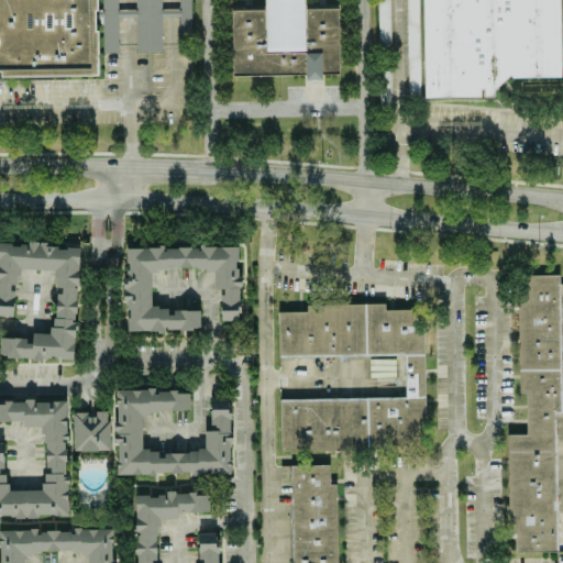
[(0,0),(0,77),(98,75),(97,30),(95,30),(94,10),(96,10),(96,0),(0,0)]
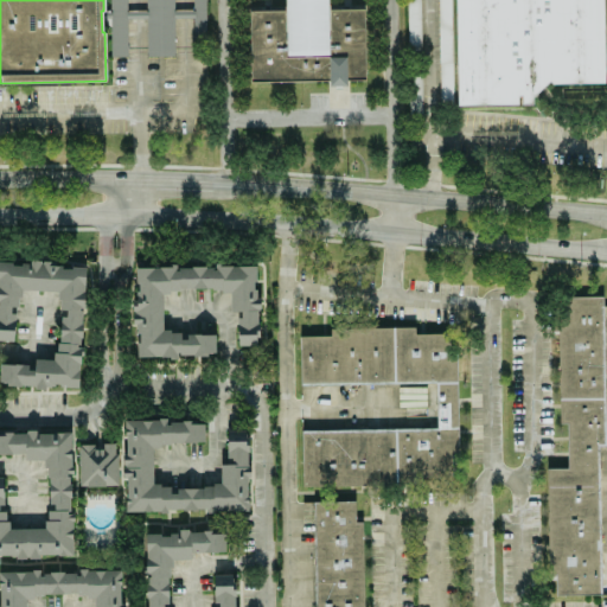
[(145,0),(145,55),(173,55),(173,0),(145,0)]
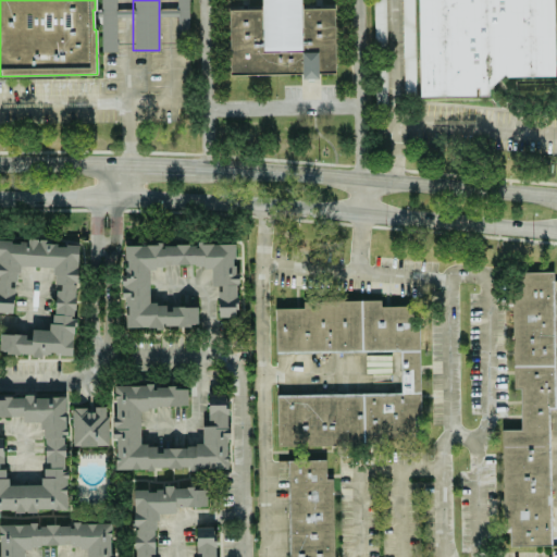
[(333,9),(300,9),(300,0),(261,0),(261,10),(229,10),(230,75),(301,74),(301,79),(318,78),(318,74),(334,73),(333,9)]
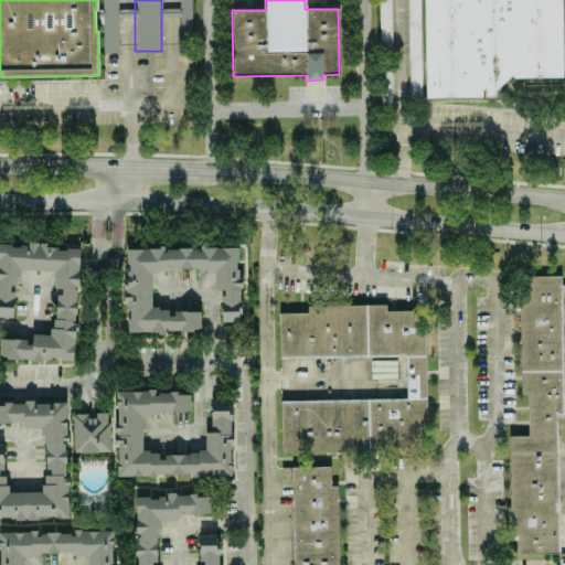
[(377,0),(380,48),(391,48),(390,0),(377,0)]
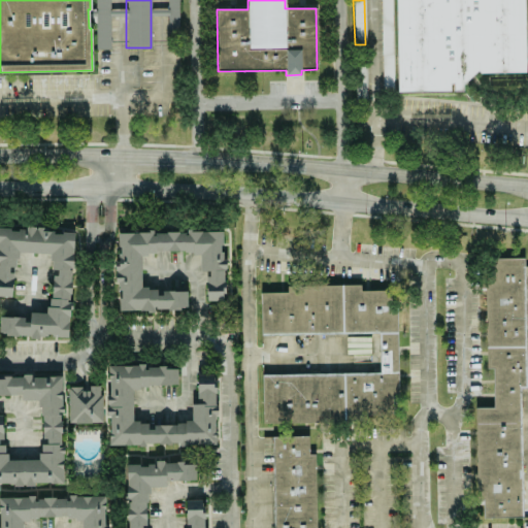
[(391,0),(381,0),(383,90),(393,90),(391,0)]
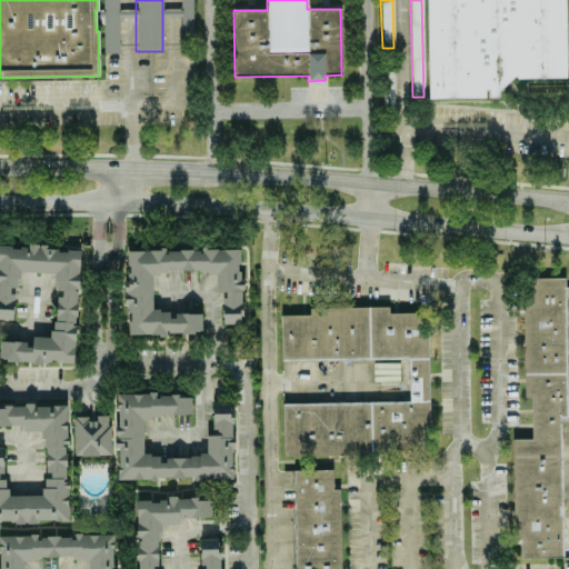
[(426,0),(428,99),(499,98),(498,80),(566,80),(565,0),(426,0)]
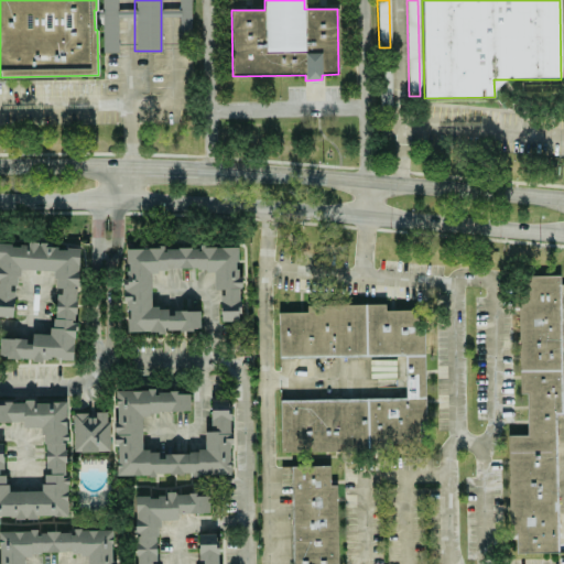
[(0,357),(73,361),(78,248),(58,247),(58,243),(0,240),(0,316),(14,317),(17,270),(55,271),(52,334),(32,334),(31,340),(0,338),(0,357)]
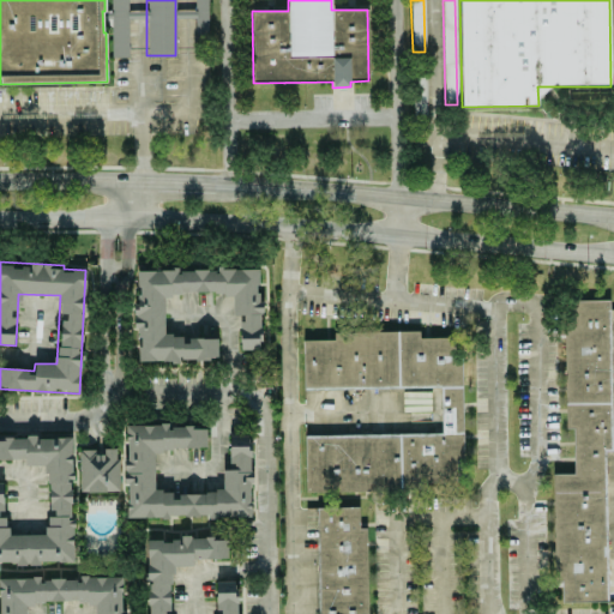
[(137,361),(217,360),(217,337),(164,337),(163,294),(232,294),(233,315),(239,315),(240,350),(260,349),(259,269),(136,270),(137,361)]
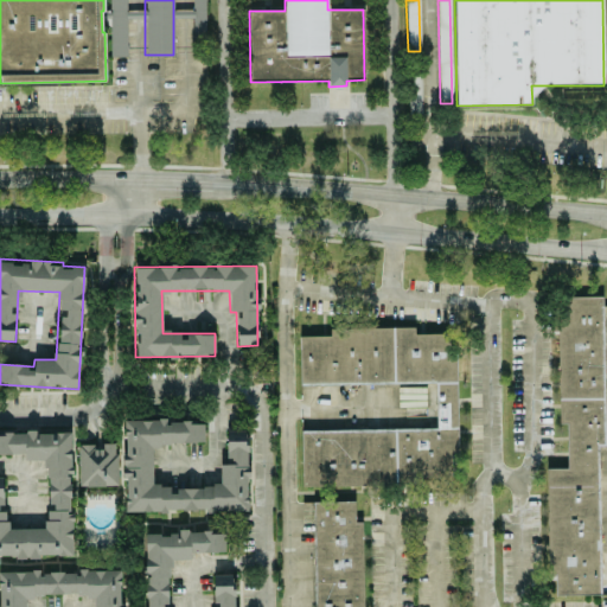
[(602,296),(557,296),(558,425),(567,423),(567,468),(548,468),(549,595),(600,595),(598,446),(605,446),(602,296)]
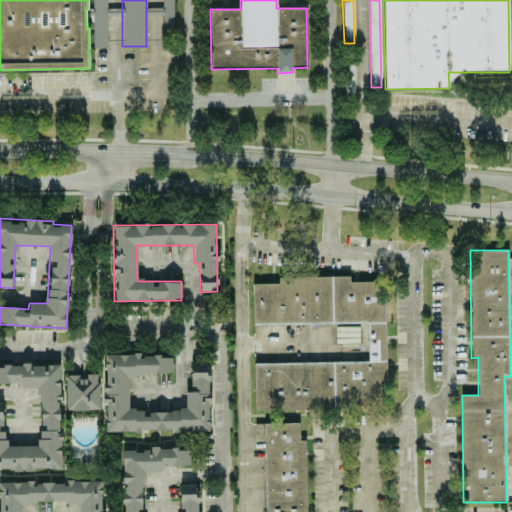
[(255,409),(380,406),(380,384),(386,384),(383,281),(349,282),(349,276),(278,278),(278,283),(252,284),(254,325),(367,322),(368,361),(254,364),(255,409)]
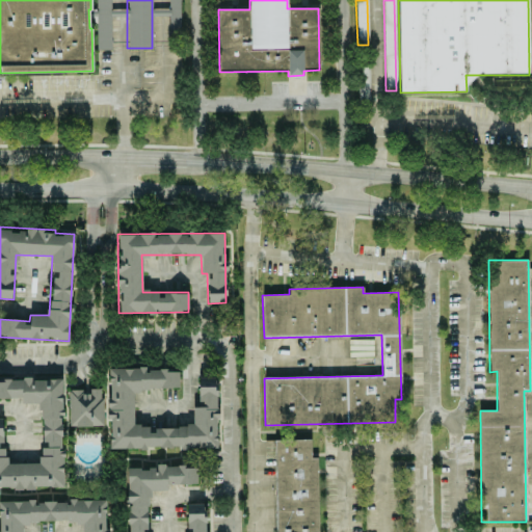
[(109,448),(180,447),(180,449),(217,449),(216,376),(197,377),(198,406),(192,406),(193,426),(134,427),(133,390),(168,390),(168,368),(108,369),(109,448)]
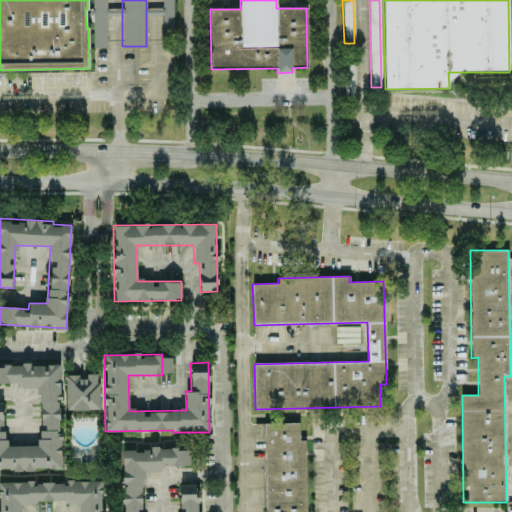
[(172,355),(163,355),(163,373),(172,373),(172,355)]
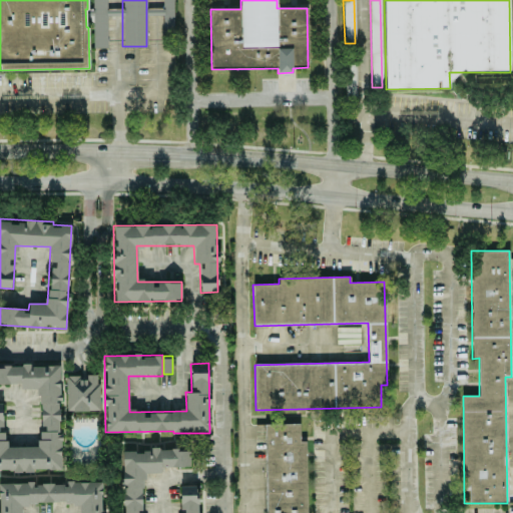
[(0,471),(61,470),(59,366),(0,366),(0,384),(20,384),(20,390),(39,389),(40,446),(4,447),(4,403),(0,403),(0,471)]
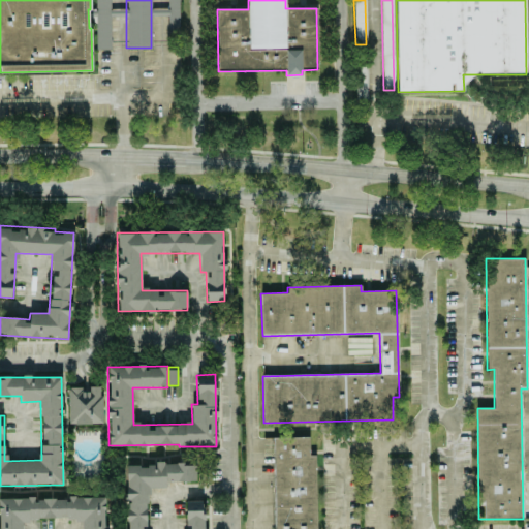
[(68,386),(68,423),(103,424),(103,387),(68,386)]
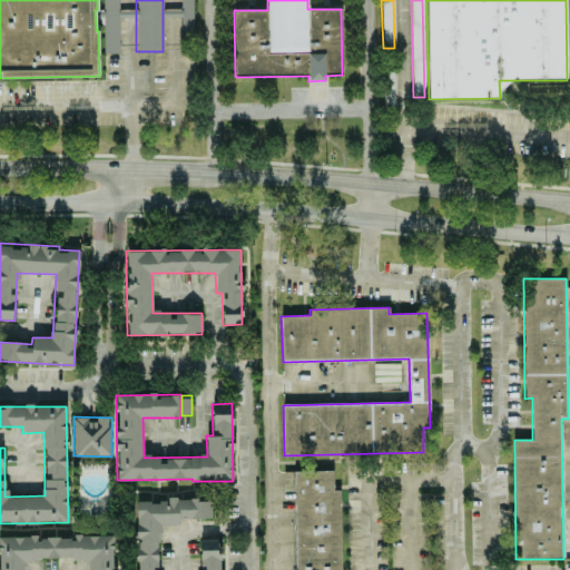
[(296,569),(341,569),(340,490),(333,490),(333,471),(295,471),(296,569)]
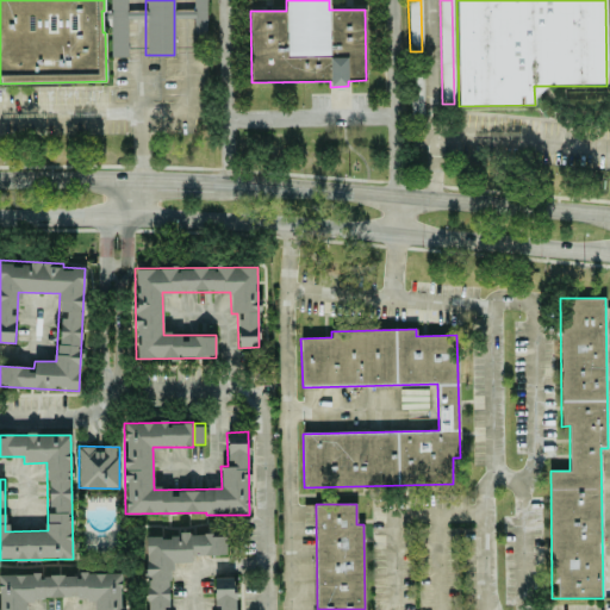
[(145,609),(170,609),(169,562),(193,562),(193,555),(226,555),(225,534),(144,535),(145,609)]
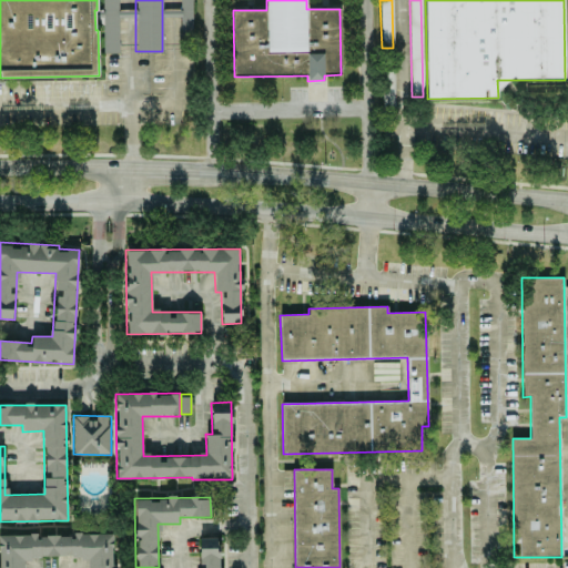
[(200,547),(216,548),(216,539),(200,538),(200,547)]
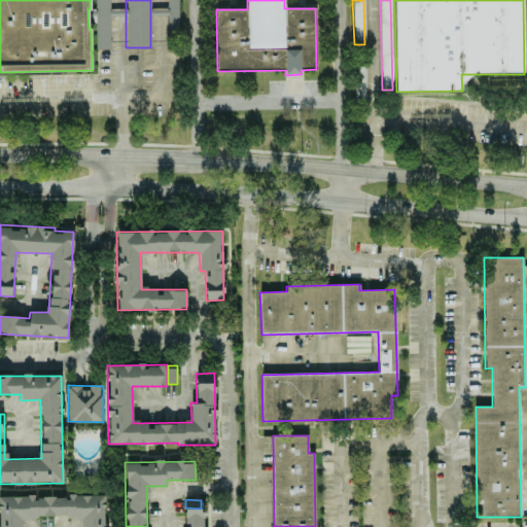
[(204,526),(203,508),(185,510),(185,526),(204,526)]
